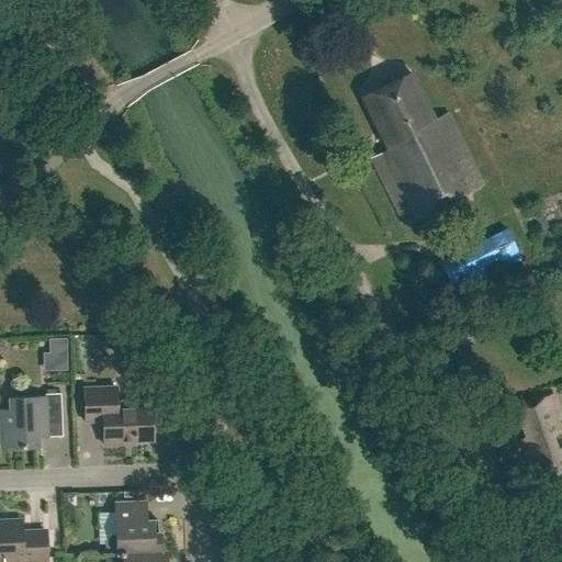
[(402,224),(482,184),(446,113),(433,120),(409,72),(361,96),(389,149),(369,158),(402,224)]
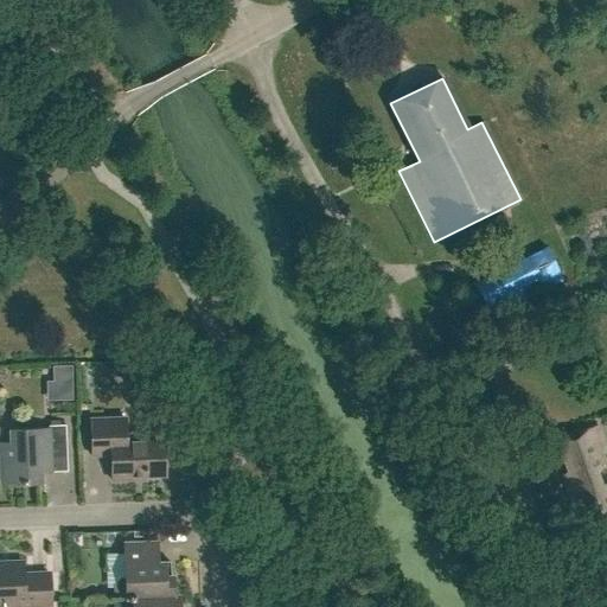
[(492,317),(563,281),(545,246),(474,283),(492,317)]
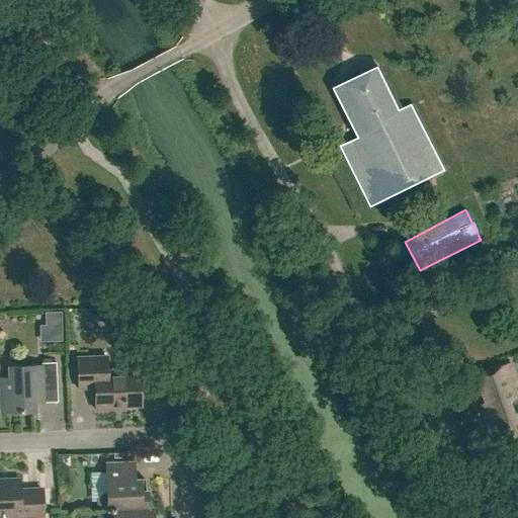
[(53,326),(53,340),(62,340),(61,313),(46,313),(46,326),(53,326)]
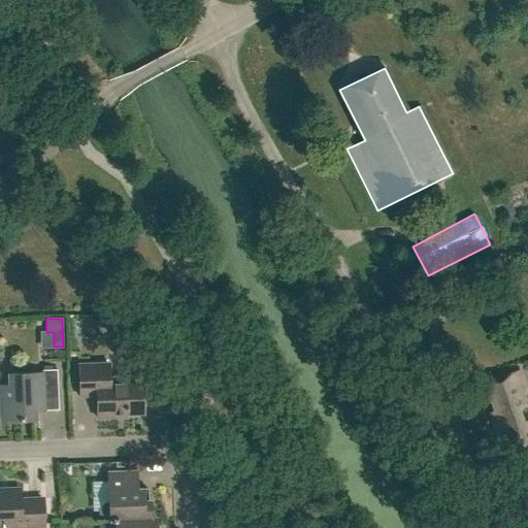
[(97,418),(117,417),(117,414),(143,413),(142,399),(150,398),(149,378),(109,381),(108,363),(78,364),(79,396),(96,395),(97,418)]
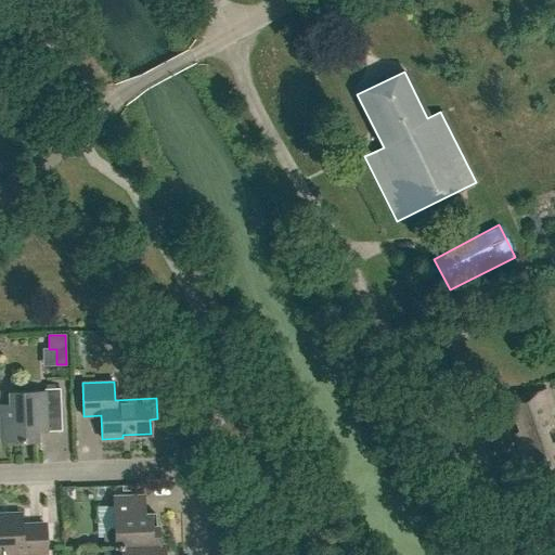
[(37,441),(37,424),(46,424),(46,431),(62,430),(60,388),(44,388),(44,391),(9,392),(9,404),(0,403),(0,433),(0,441),(20,440),(21,441),(37,441)]
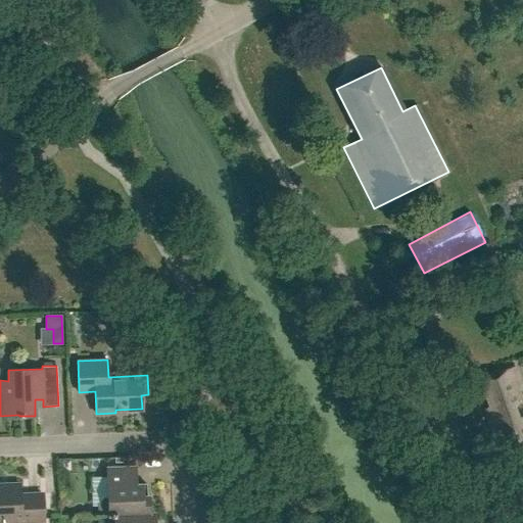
[(522,442),(522,391),(514,367),(479,379),(489,407),(485,409),(500,450),(522,442)]
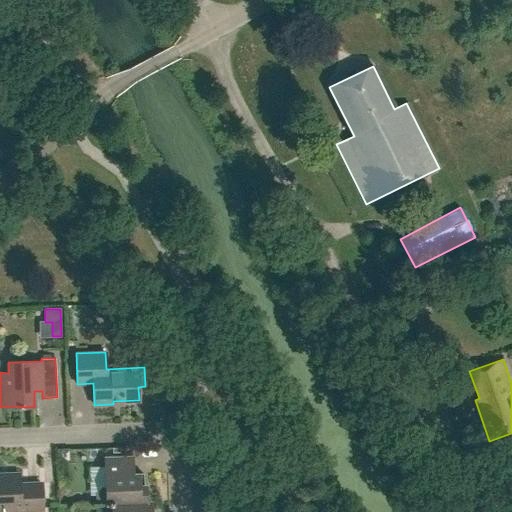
[(150,502),(150,501),(145,501),(144,485),(143,485),(143,473),(132,474),(131,457),(105,458),(106,487),(101,487),(95,493),(95,503),(93,503),(93,504),(150,502)]
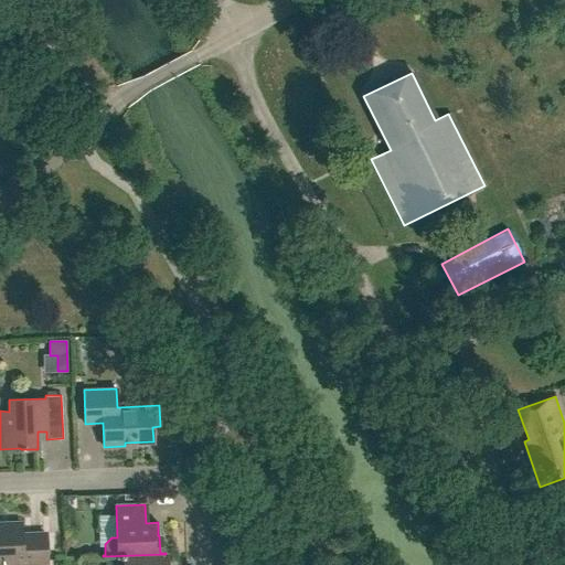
[(88,505),(88,535),(104,535),(105,505),(88,505)]
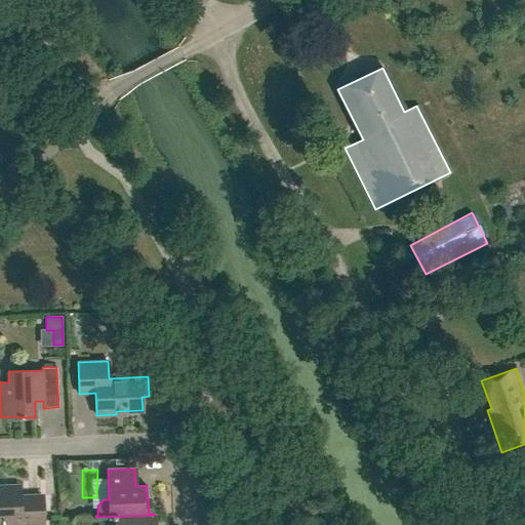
[(2,524),(3,524),(43,522),(42,495),(19,496),(19,486),(3,486),(3,488),(0,488),(0,524),(2,524)]
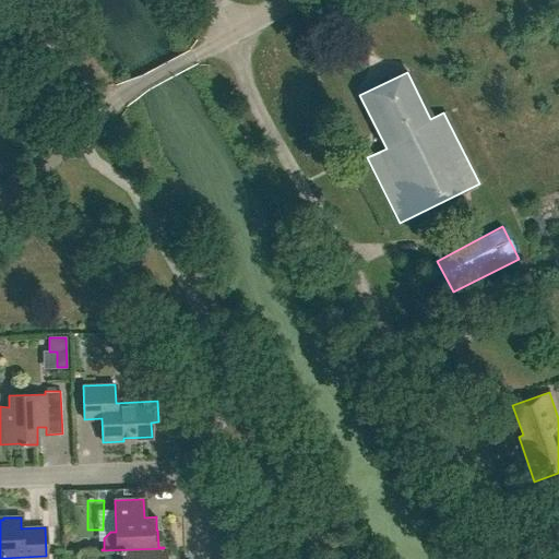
[(164,558),(164,548),(102,550),(103,551),(104,551),(104,558),(164,558)]
